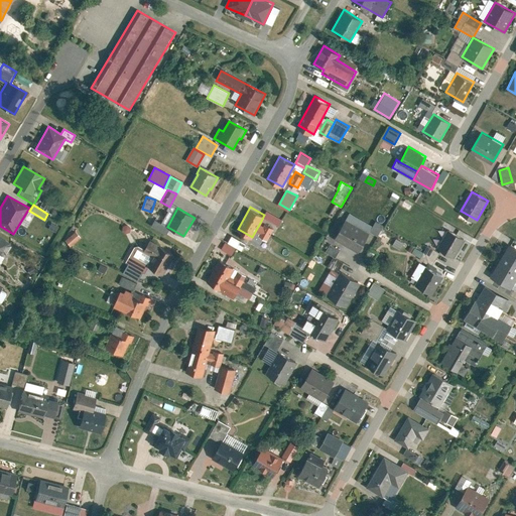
[(284,219),(268,210),(265,216),(280,224),(284,219)]
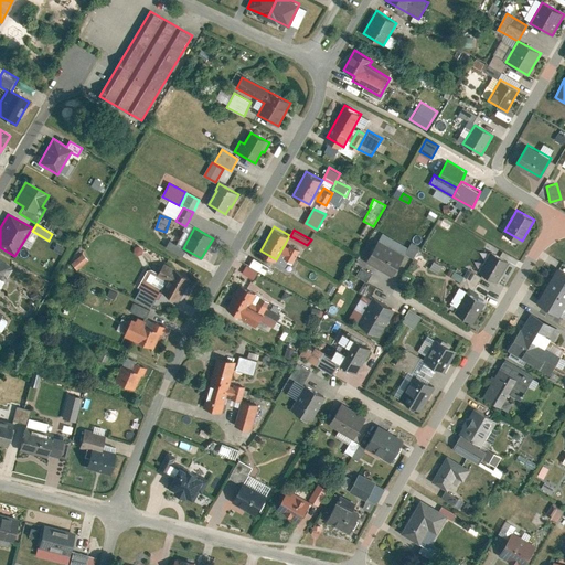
[(170,241),(166,248),(182,257),(185,249),(170,241)]
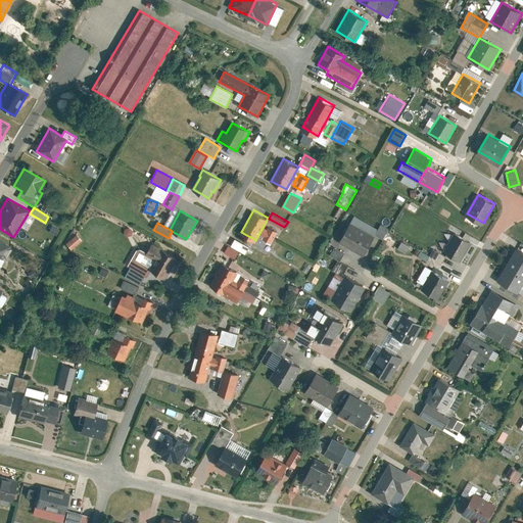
[(375,237),(351,223),(341,240),(365,254),(375,237)]
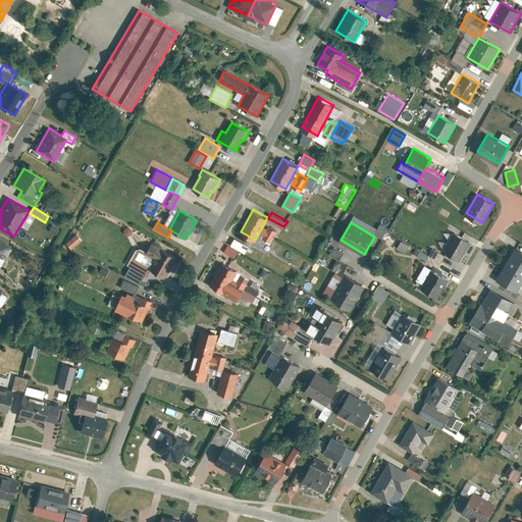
[(388,227),(381,223),(375,232),(383,237),(388,227)]
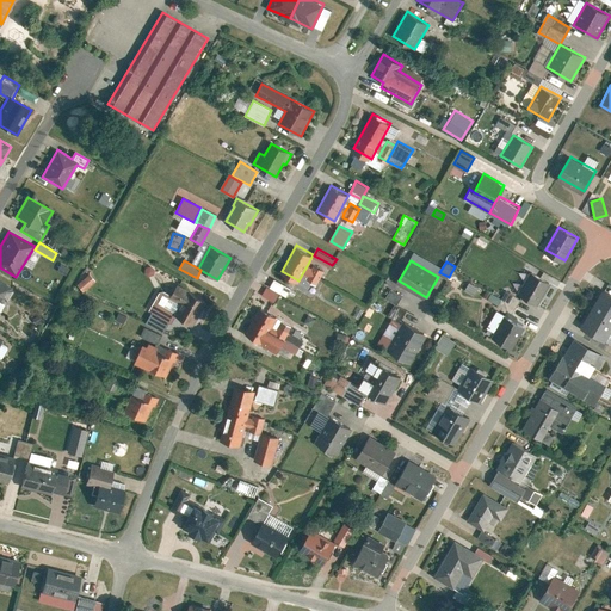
[(308,264),(303,272),(309,275),(307,278),(318,283),(325,270),(314,264),(313,267),(308,264)]
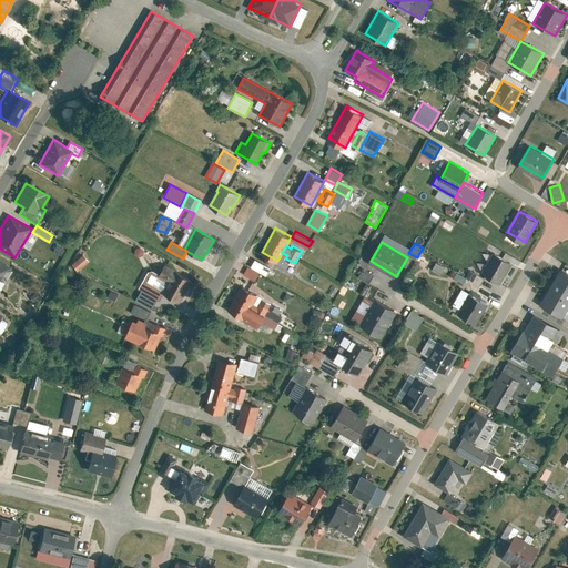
[(513,263),(494,252),(482,272),(501,283),(513,263)]
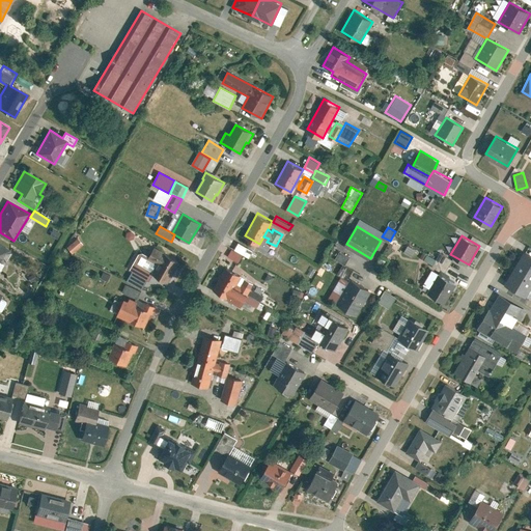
[(78,240),(66,248),(72,254),(83,246),(78,240)]
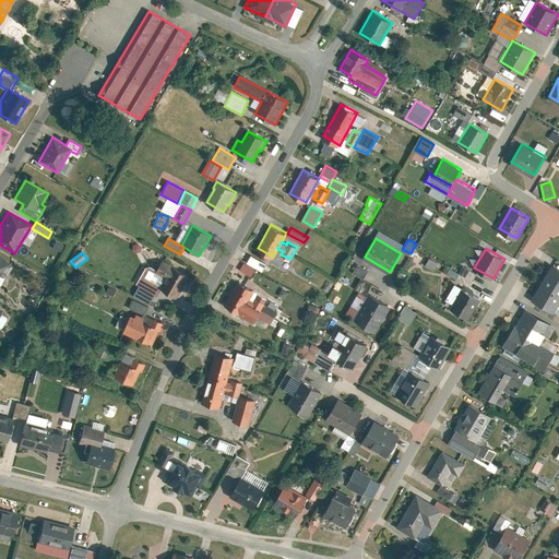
[(268,263),(251,254),(247,262),(263,271),(268,263)]
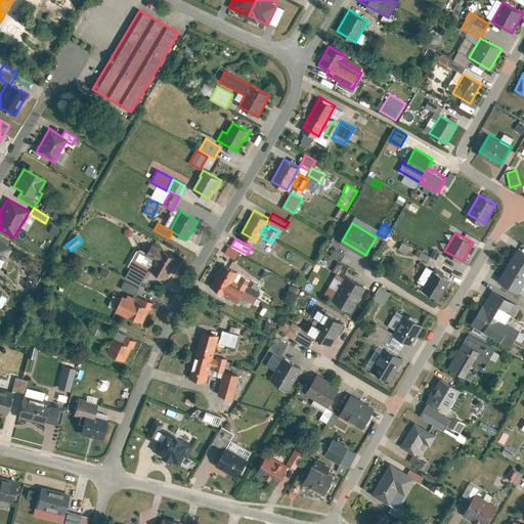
[(0,242),(0,259),(3,262),(11,249),(0,242)]
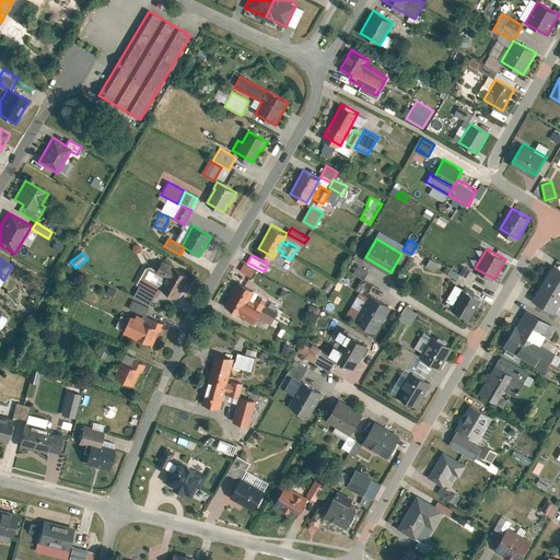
[(158,295),(161,290),(177,299),(189,278),(162,263),(158,271),(150,267),(147,268),(137,284),(158,295)]
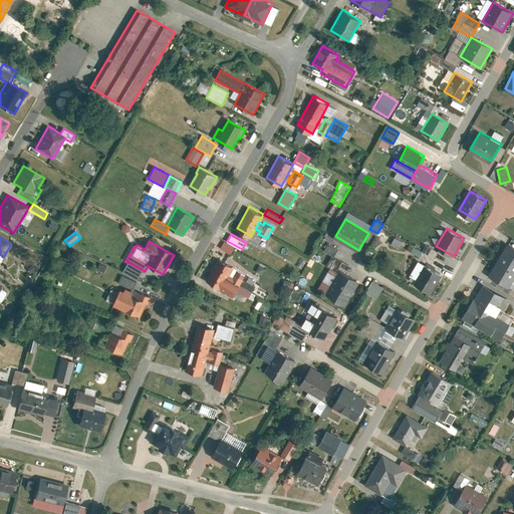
[(334,255),(338,248),(330,243),(325,250),(334,255)]
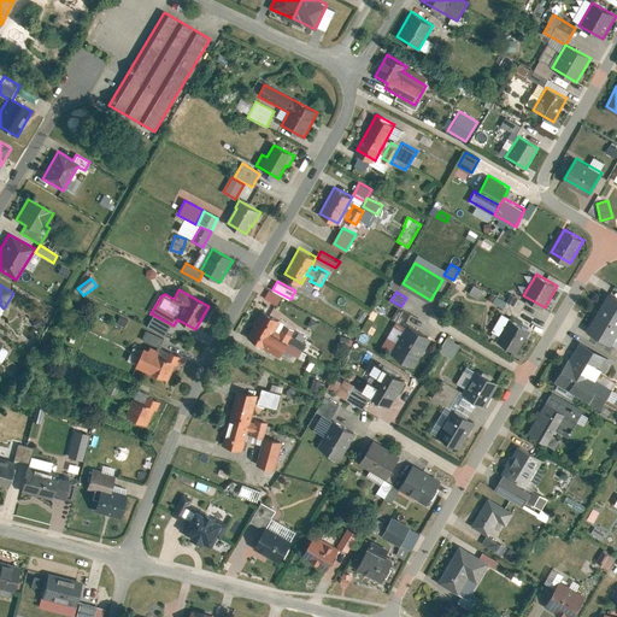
[(616,295),(609,292),(589,327),(616,341),(616,295)]
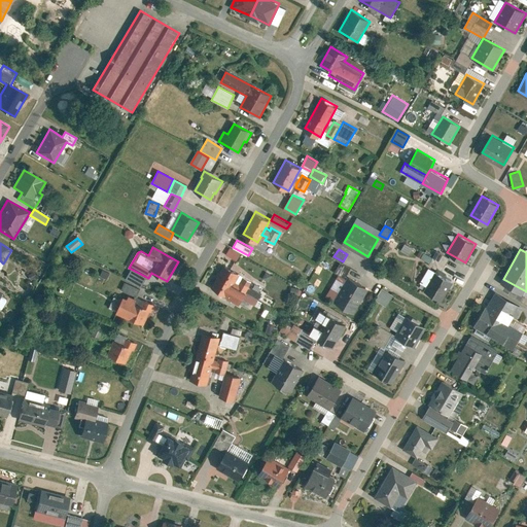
[(441,271),(448,257),(435,250),(427,262),(441,271)]
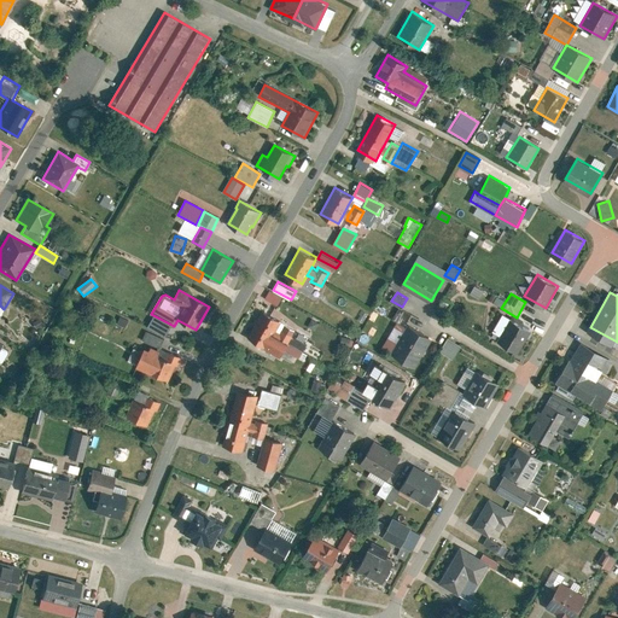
[(400,308),(388,301),(382,312),(394,318),(400,308)]
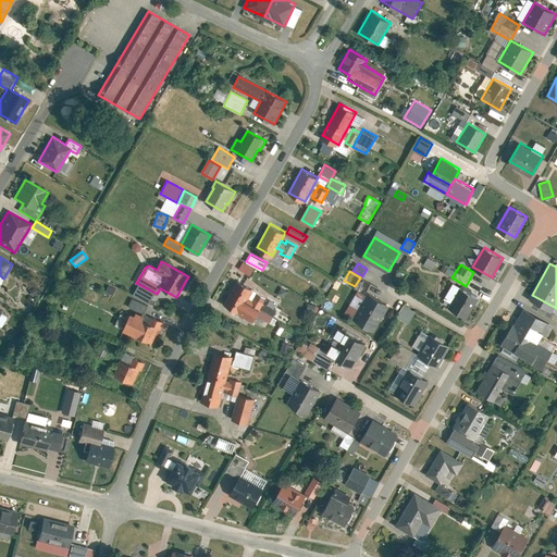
[(267,296),(237,280),(224,302),(255,319),(258,313),(263,302),(267,296)]
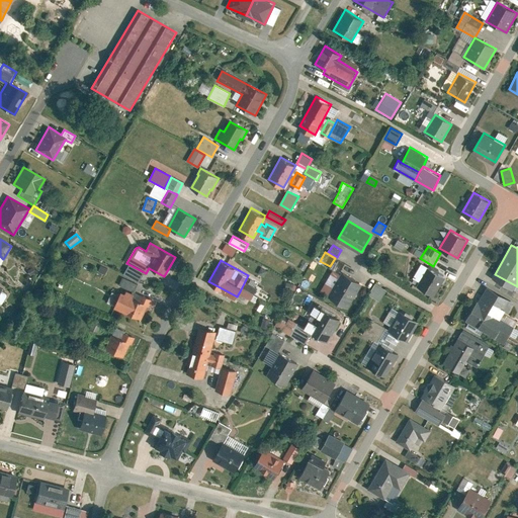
[(444,276),(429,267),(418,285),(434,294),(444,276)]
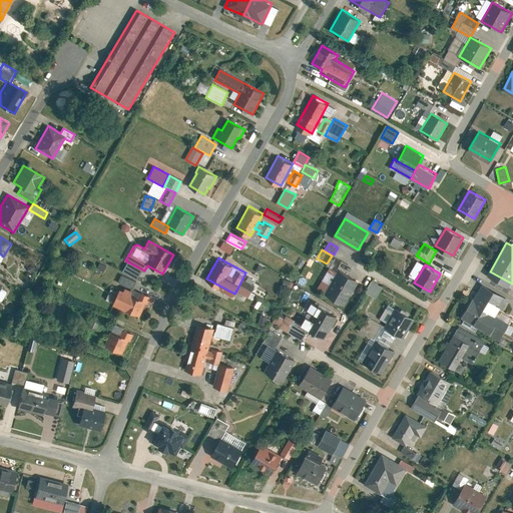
[(338,272),(330,267),(318,288),(325,293),(338,272)]
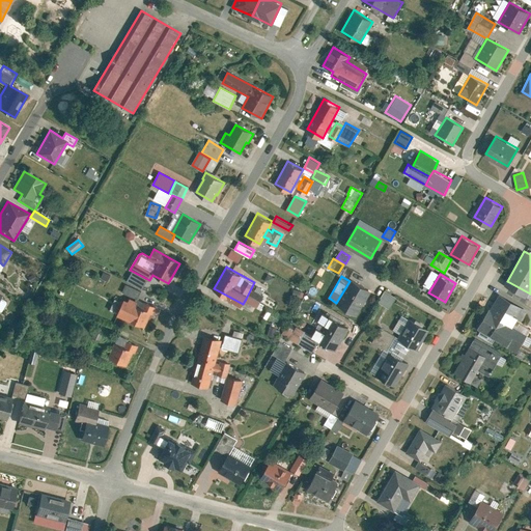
[(371,290),(352,279),(338,303),(357,314),(371,290)]
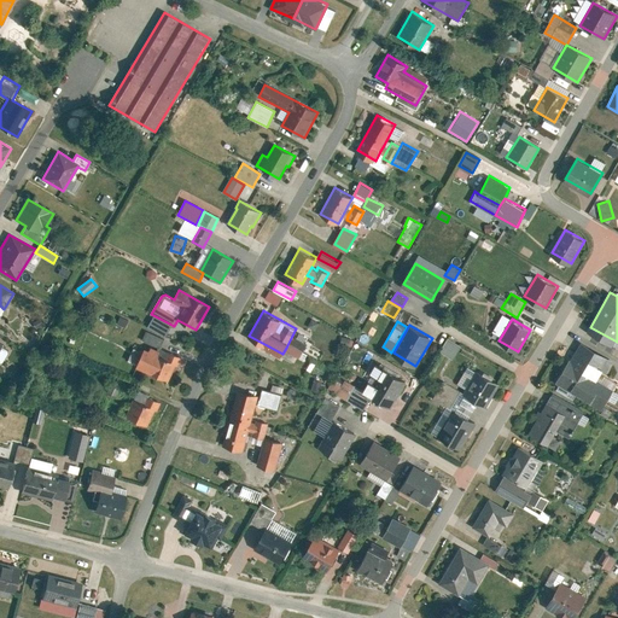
[(164,340),(146,332),(143,340),(161,349),(164,340)]
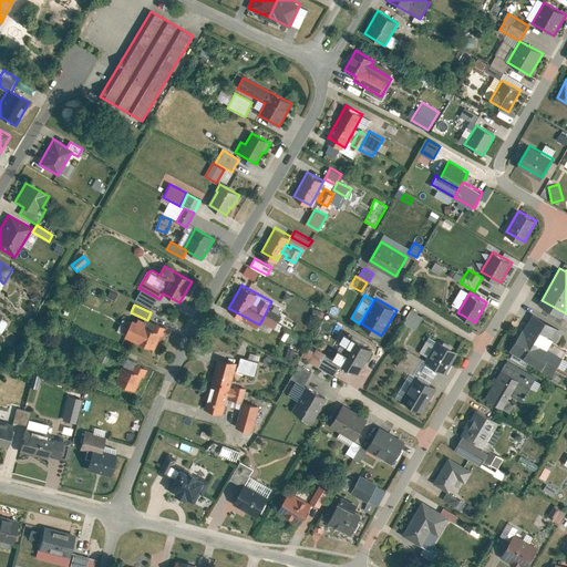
[(288,319),(268,308),(263,319),(282,330),(288,319)]
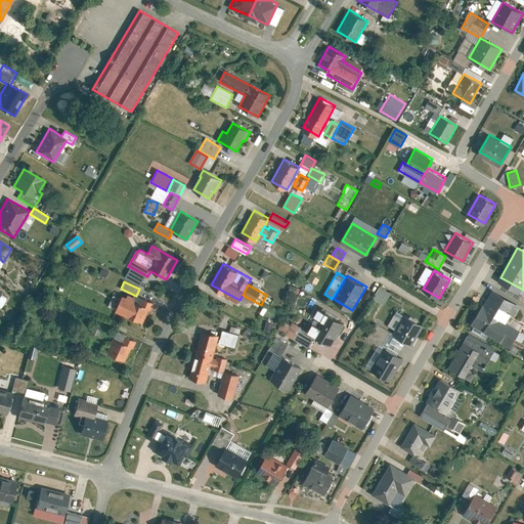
[(391,292),(381,286),(374,297),(384,303),(391,292)]
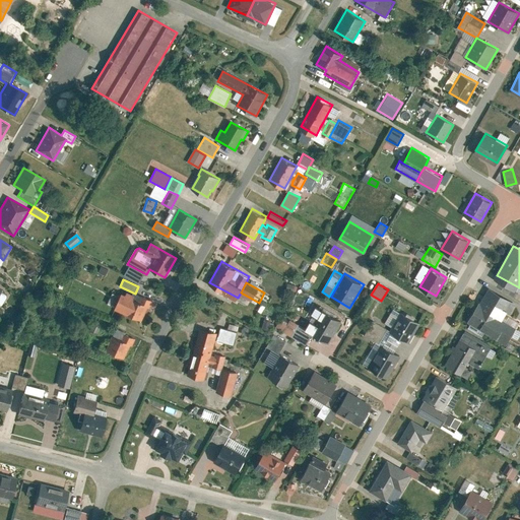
[(517,326),(507,320),(517,304),(490,286),(468,321),(506,344),(517,326)]
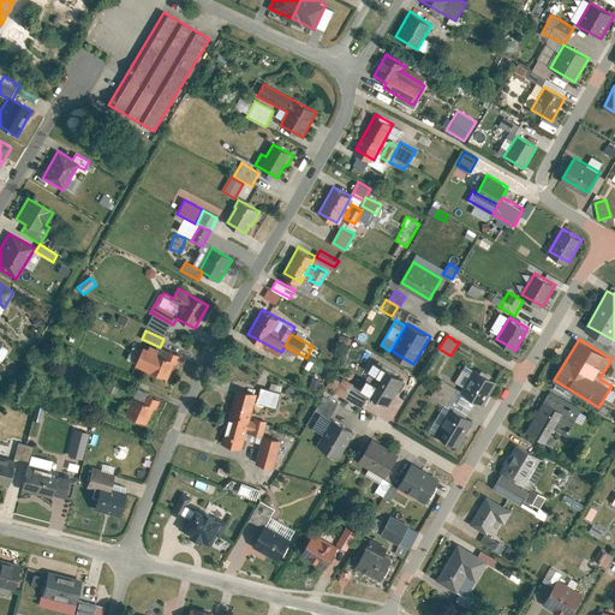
[(169,351),(166,359),(143,348),(136,365),(169,380),(175,364),(178,364),(181,357),(169,351)]
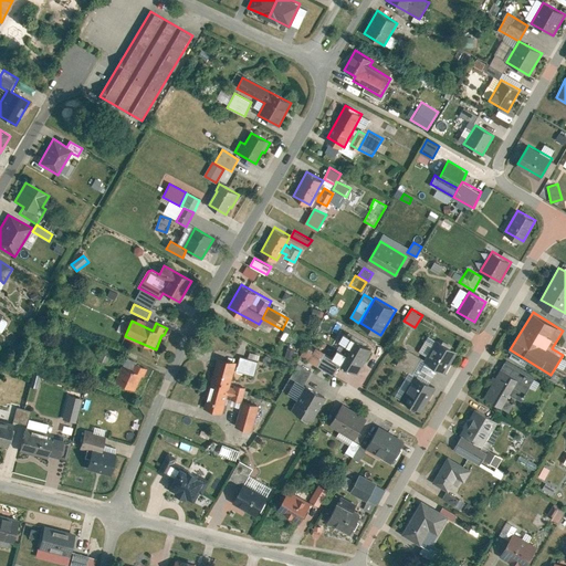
[(371,348),(356,338),(347,354),(342,363),(358,371),(371,348)]
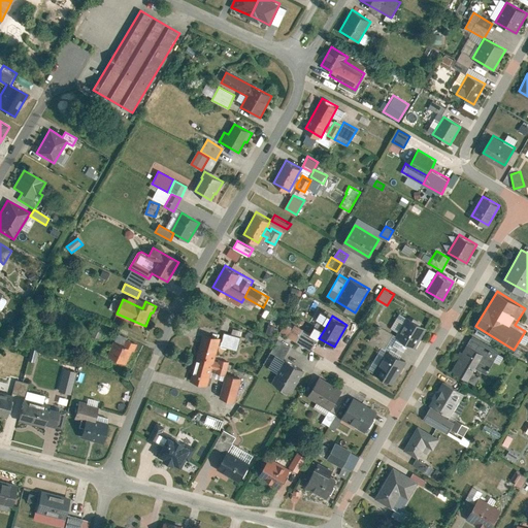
[(426,327),(408,317),(397,335),(416,345),(426,327)]
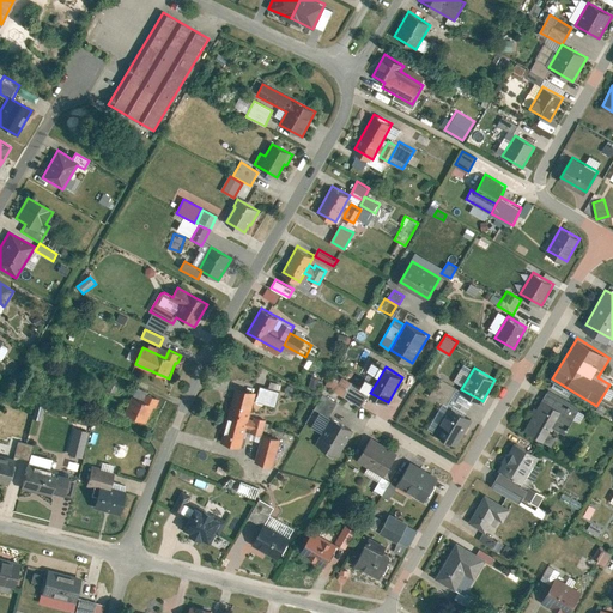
[(353,382),(343,376),(334,389),(345,395),(353,382)]
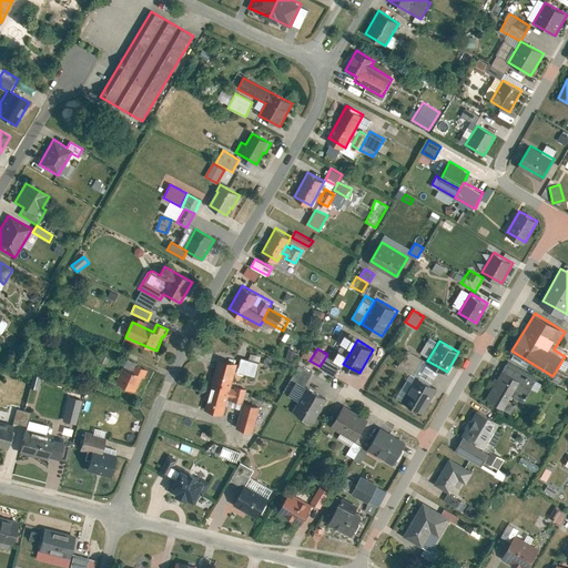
[(99,359),(108,364),(112,354),(103,350),(99,359)]
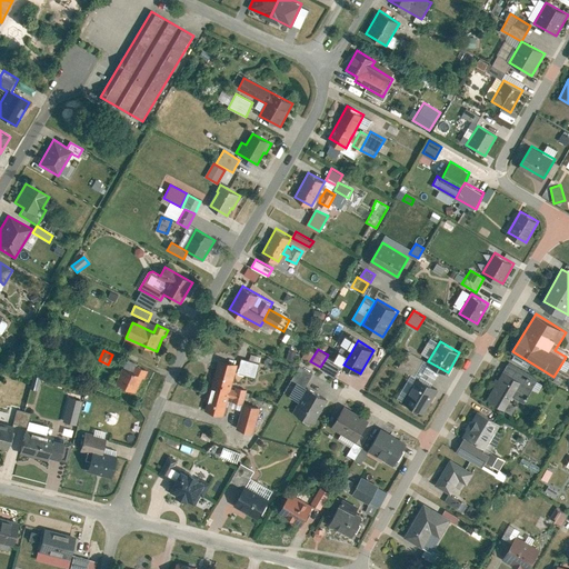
[(299,359),(297,358),(299,352),(288,350),(286,360),(298,363),(299,359)]
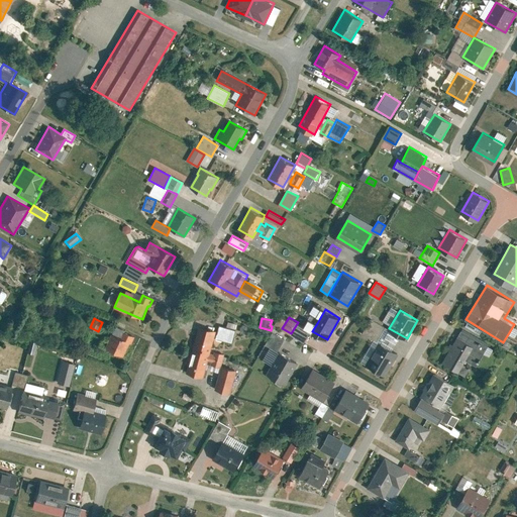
[(317,323),(308,318),(303,326),(312,331),(317,323)]
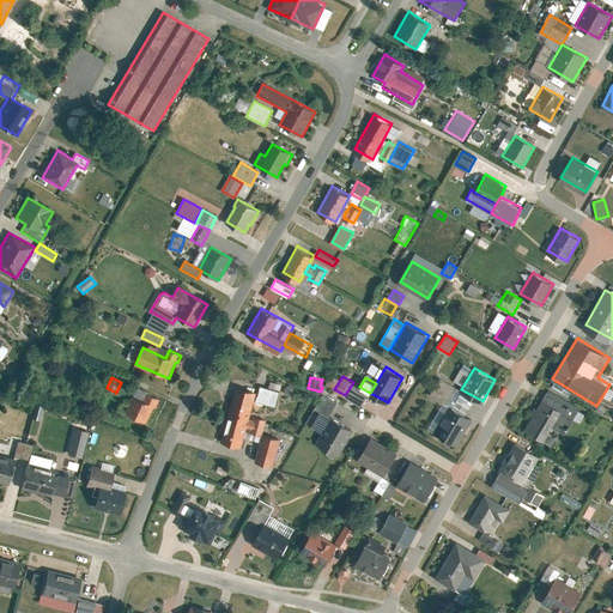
[(280,389),(261,384),(256,401),(275,406),(280,389)]
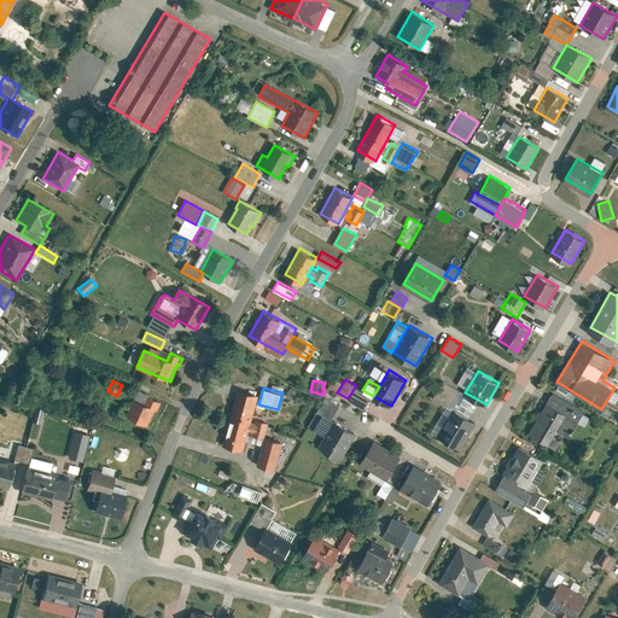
[(258,394),(238,389),(223,444),(244,450),(249,430),(251,421),(258,394)]
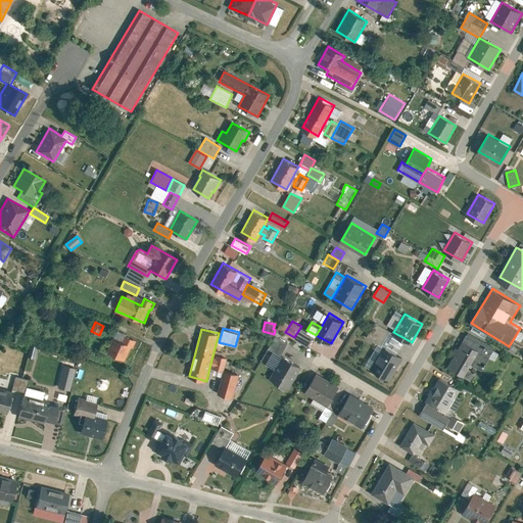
[(472,362),(481,368),(493,348),(468,333),(463,340),(479,349),(472,362)]
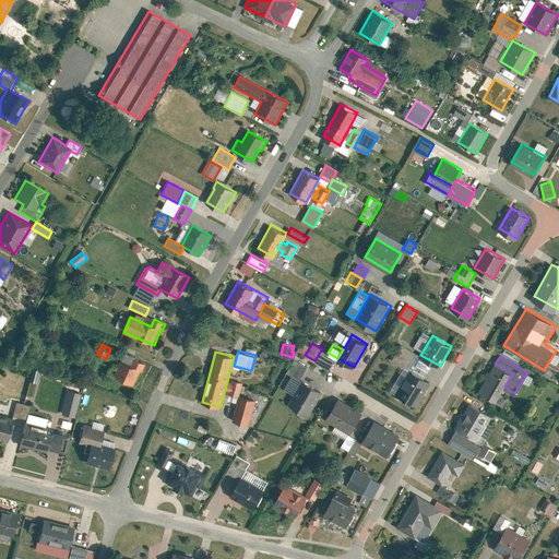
[(133,359),(131,367),(120,363),(115,378),(133,385),(140,371),(142,371),(145,365),(133,359)]
